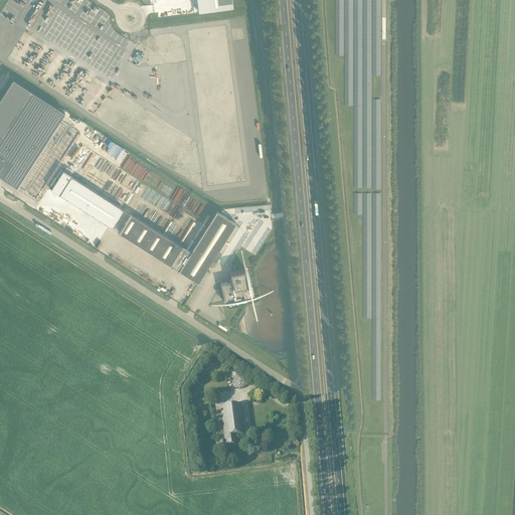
[(232,0),(196,0),(198,12),(233,7),(232,0)]
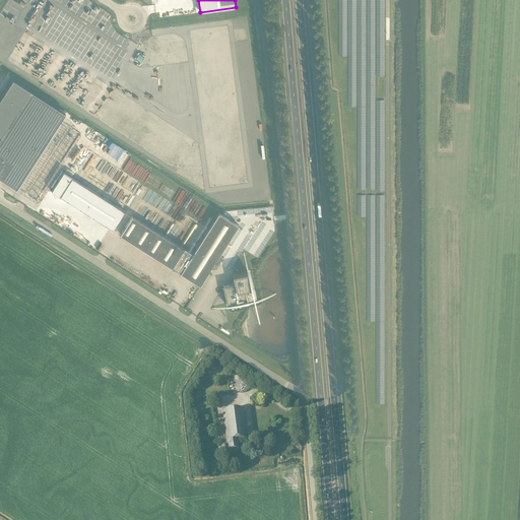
[(175,39),(153,42),(155,53),(178,50),(175,39)]
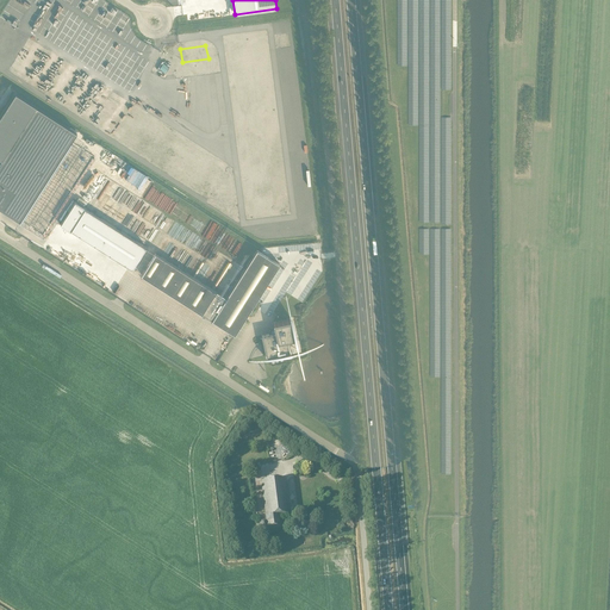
[(0,156),(1,157),(36,105),(14,92),(0,113),(0,156)]
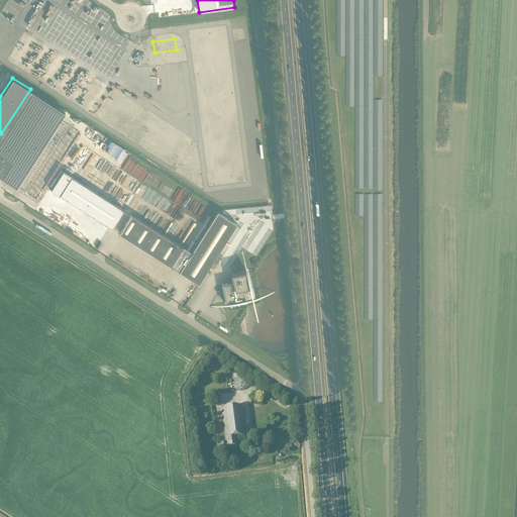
[(1,133),(0,134),(0,176),(35,199),(78,133),(59,121),(65,111),(30,89),(1,133)]
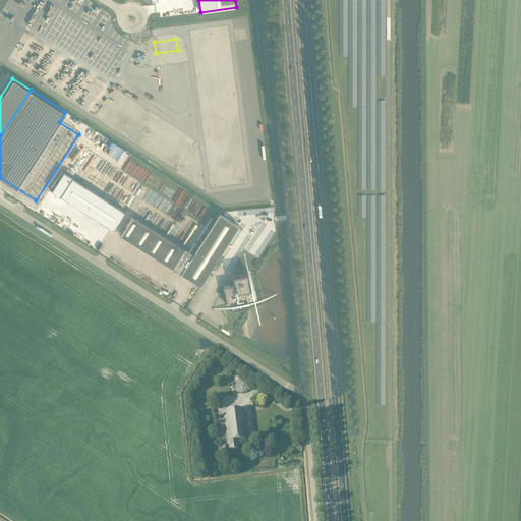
[(100,169),(99,184),(95,182),(93,185),(90,187),(117,201),(114,199),(117,198),(118,201),(122,199),(121,198),(124,195),(124,192),(116,184),(122,173),(111,167),(107,175),(103,175),(101,170),(105,171),(107,168),(101,163),(102,159),(87,151),(73,175),(75,177),(78,172),(82,172),(82,169),(89,169),(88,168),(100,169)]
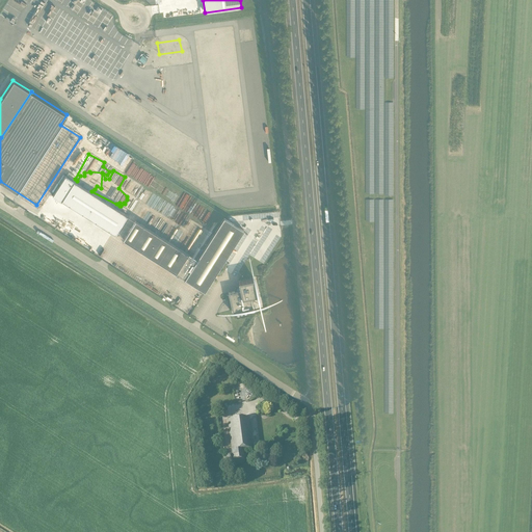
[(61,202),(62,201),(115,235),(128,215),(65,176),(53,196),(61,202)]
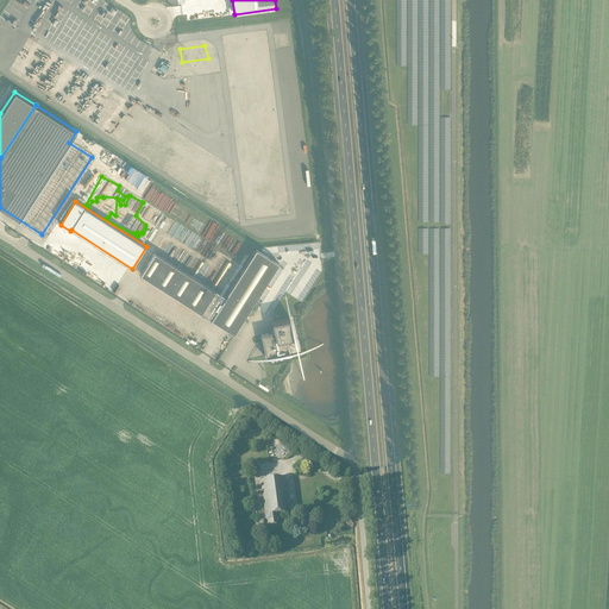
[(45,234),(42,245),(50,248),(51,246),(55,249),(58,240),(67,244),(69,239),(70,239),(73,234),(54,227),(52,233),(51,232),(50,236),(45,234)]
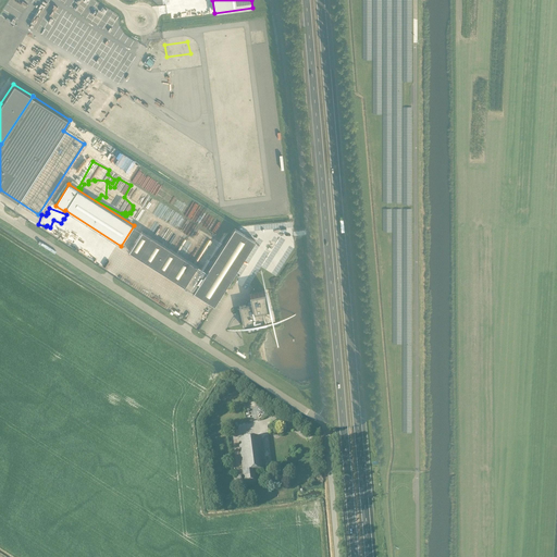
[(151,221),(145,231),(150,234),(156,224),(151,221)]
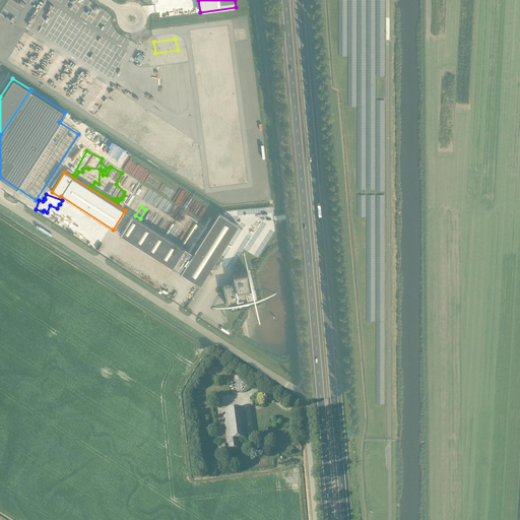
[(121,235),(173,267),(172,268),(180,273),(181,273),(200,285),(207,274),(214,263),(239,224),(219,212),(193,254),(133,215),(121,235)]
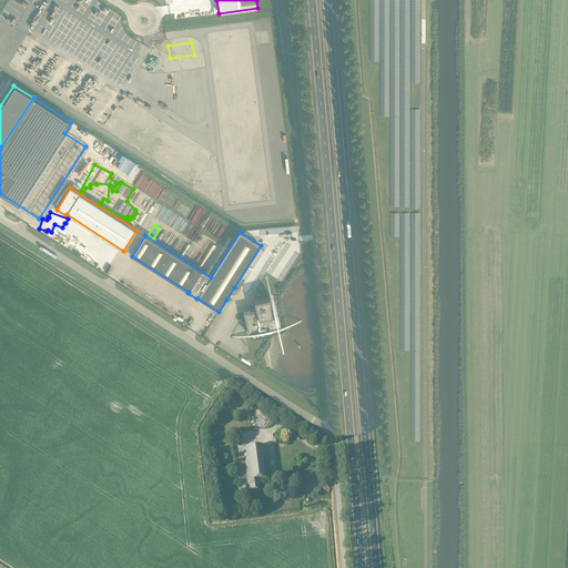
[(251,308),(251,311),(244,313),(249,334),(270,328),(267,316),(275,314),(272,297),(255,301),(255,304),(253,305),(251,308)]
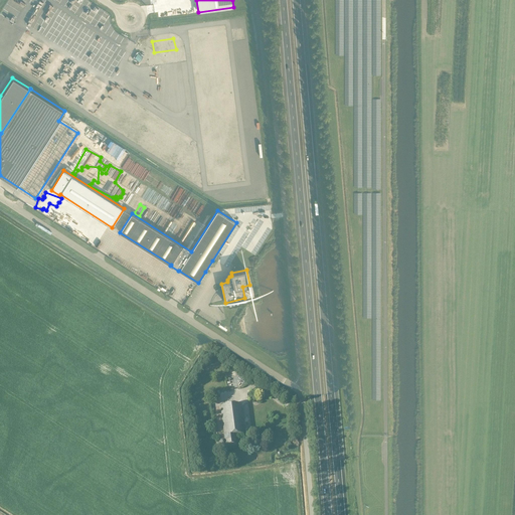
[(235,385),(238,384),(235,371),(228,373),(231,383),(234,382),(235,385)]
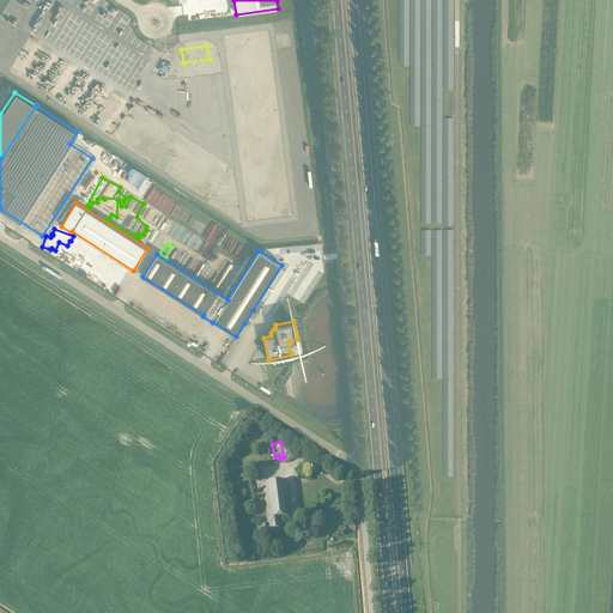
[(283,479),(259,481),(262,522),(258,522),(259,529),(277,528),(275,516),(286,515),(283,479)]
